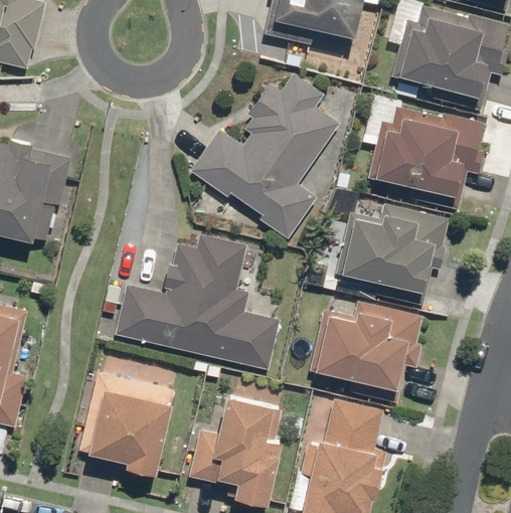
[(0,0),(0,63),(32,71),(48,2),(38,0),(0,0)]
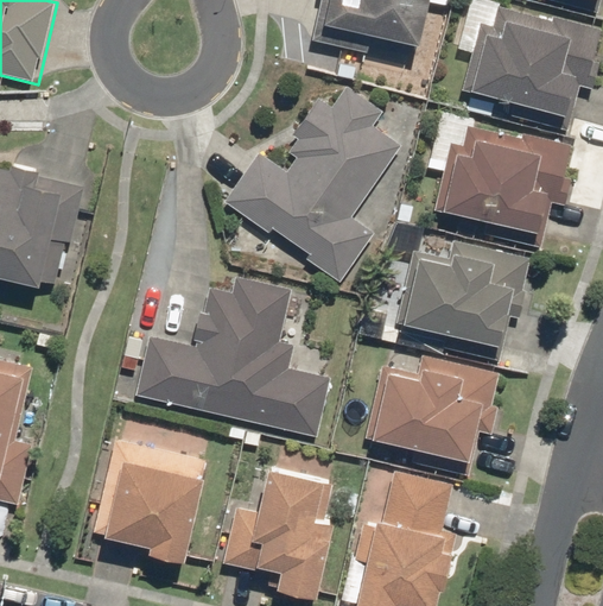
[(321,0),(312,40),(412,63),(426,1),(450,7),(450,0),(321,0)]
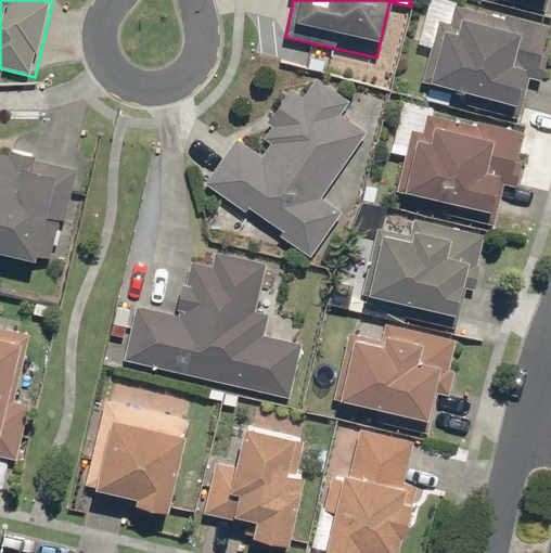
[(542,82),(550,49),(550,27),(440,0),(428,0),(418,46),(431,49),(422,84),(469,94),(465,107),(522,123),(533,80),(542,82)]
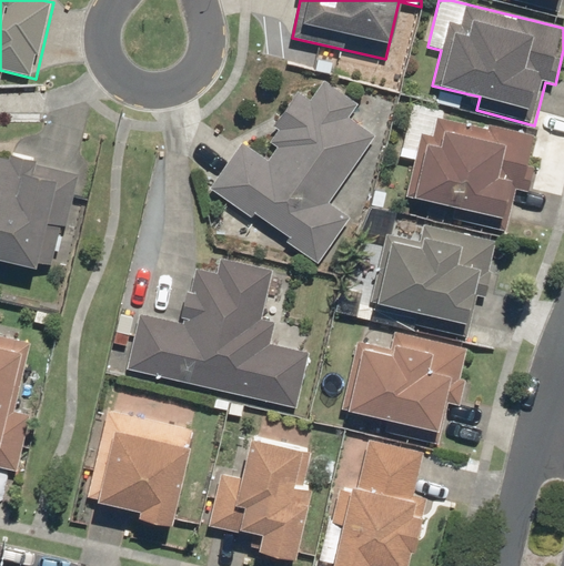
[(563,0),(507,0),(563,14),(563,0)]
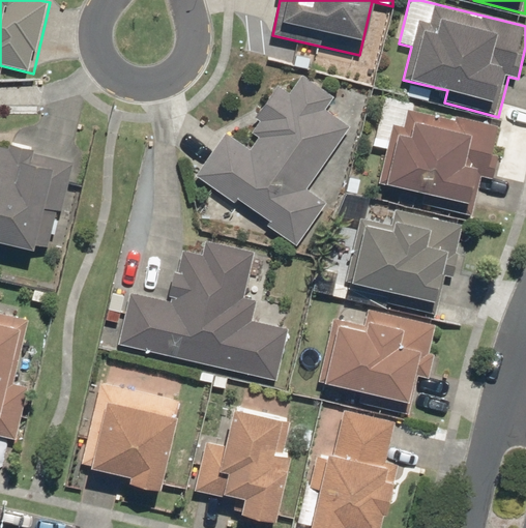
[(225,135),(196,177),(297,247),(328,203),(309,189),(352,127),(327,111),(335,98),(302,75),(289,93),(276,85),(255,117),(260,121),(252,133),(259,137),(250,151),(225,135)]
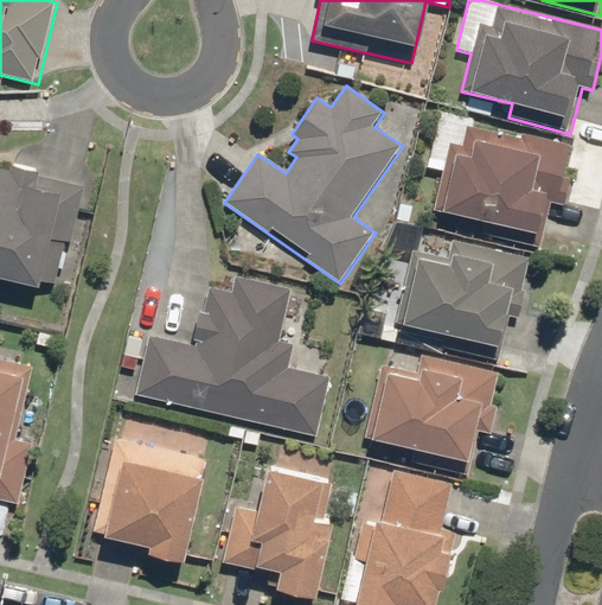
[(569,203),(582,148),(523,134),(522,139),(467,127),(462,146),(449,142),(433,211),(485,223),(482,235),(542,249),(554,199),(569,203)]
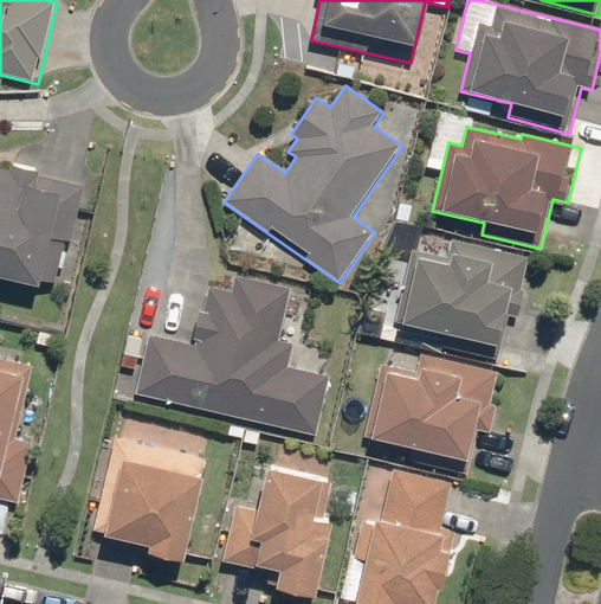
[(84,187),(0,167),(0,278),(50,290),(60,239),(72,242),(84,187)]
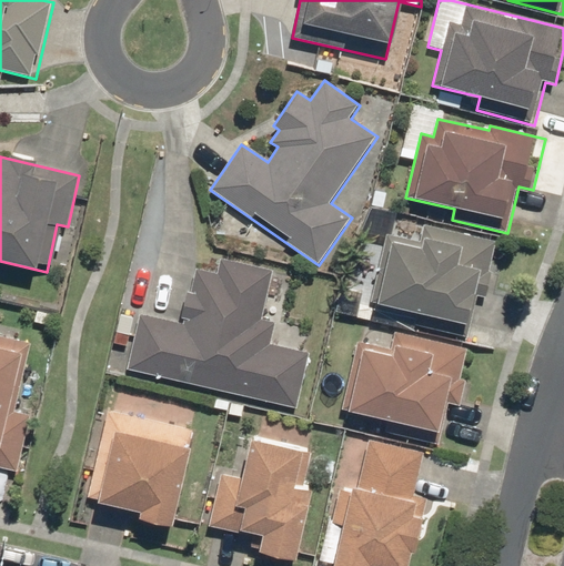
[(499,236),(401,215),(396,234),(386,232),(371,303),(418,313),(414,326),(469,339),(480,291),(486,292),(499,236)]
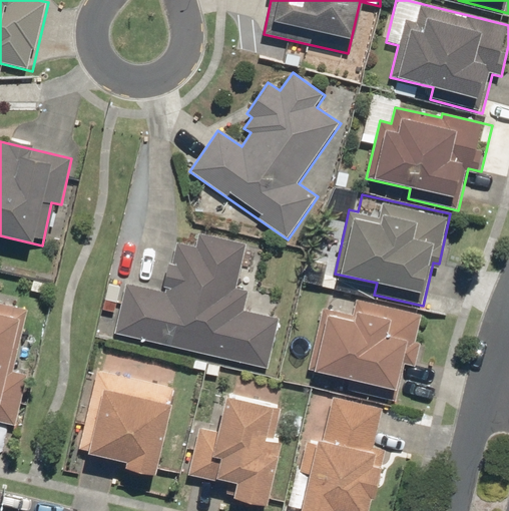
[(126,284),(114,335),(269,370),(281,319),(245,311),(250,291),(238,289),(248,244),(198,232),(194,246),(176,242),(165,293),(126,284)]
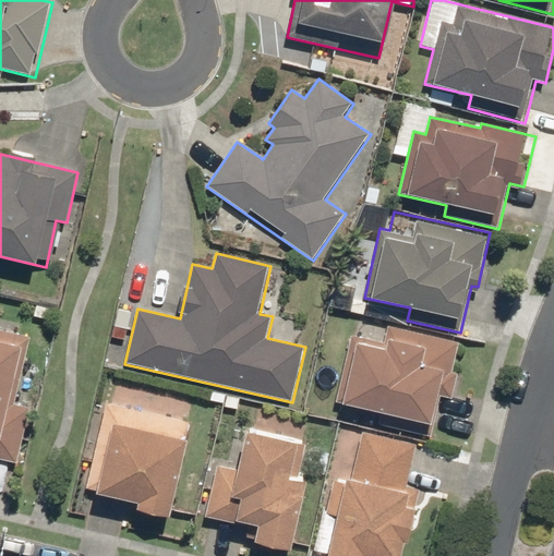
[(454,373),(460,342),(386,326),(383,342),(350,336),(336,403),(382,413),(380,426),(433,438),(442,399),(454,401),(460,374),(454,373)]
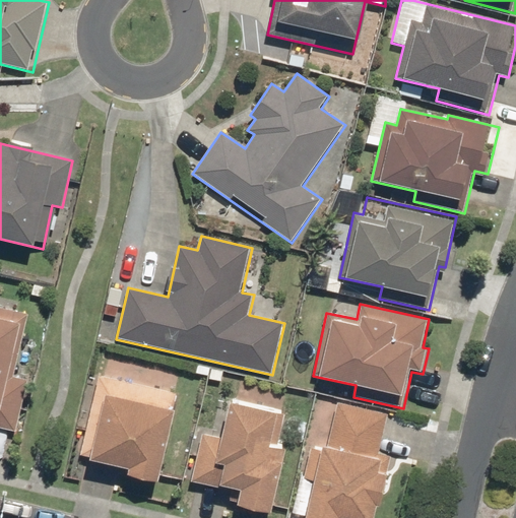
[(0,429),(3,430),(30,315),(0,307),(0,429)]
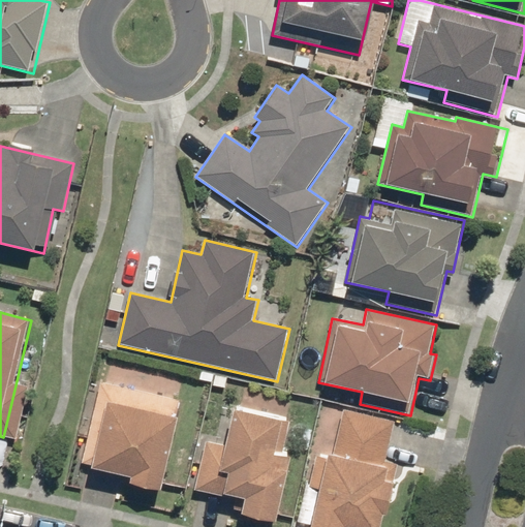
[(159,491),(180,401),(99,382),(80,466),(126,476),(124,484),(159,491)]
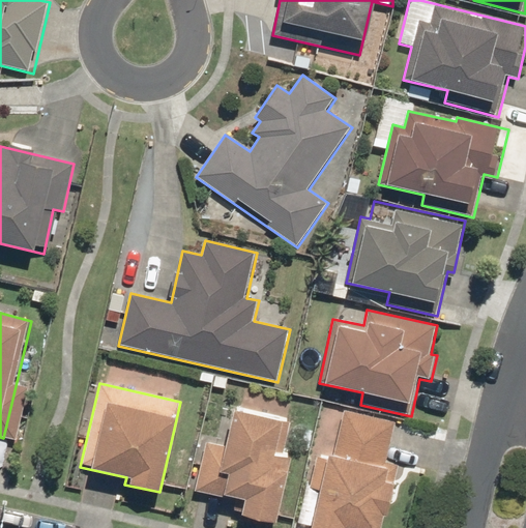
[(305,485),(296,527),(377,527),(380,516),(383,517),(390,485),(395,486),(400,465),(387,462),(397,420),(344,409),(333,455),(323,452),(322,458),(316,456),(310,486),(305,485)]
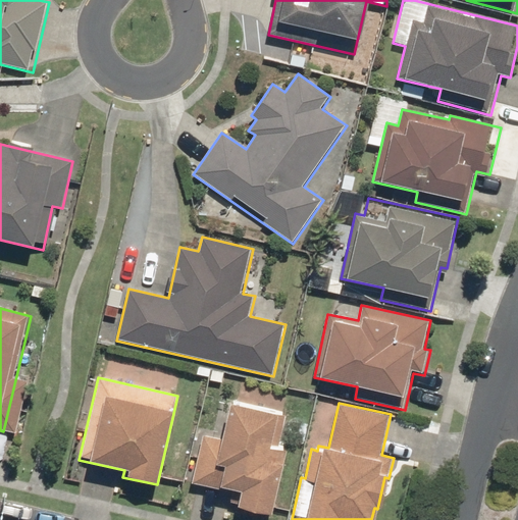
[(228,507),(268,515),(288,416),(224,404),(218,438),(202,435),(192,485),(231,494),(228,507)]
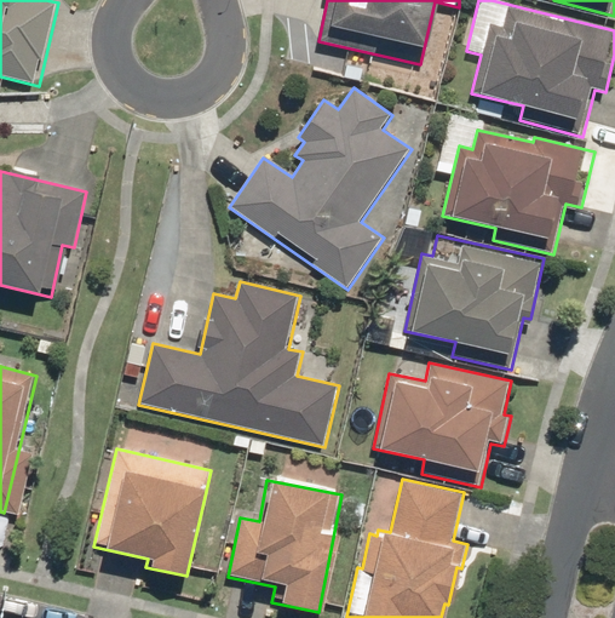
All buildings are outlined.
